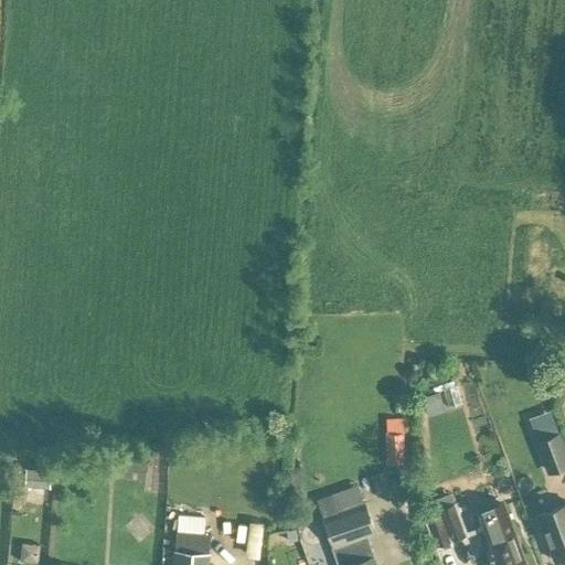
[(564,467),(564,445),(560,432),(535,441),(547,475),(564,467)]
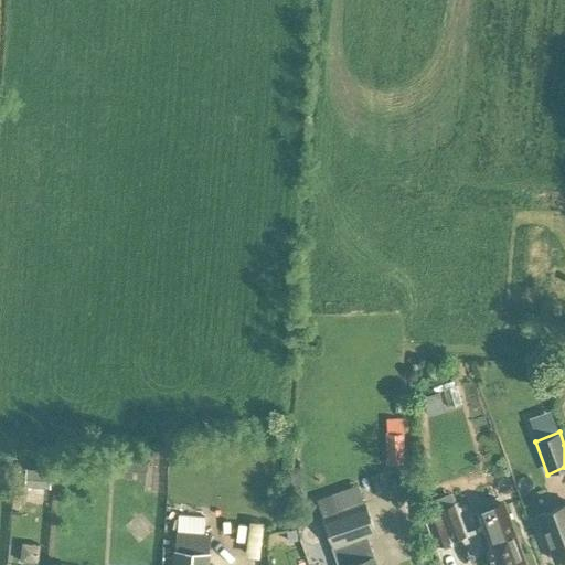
[(400,436),(382,436),(383,456),(401,456),(400,436)]
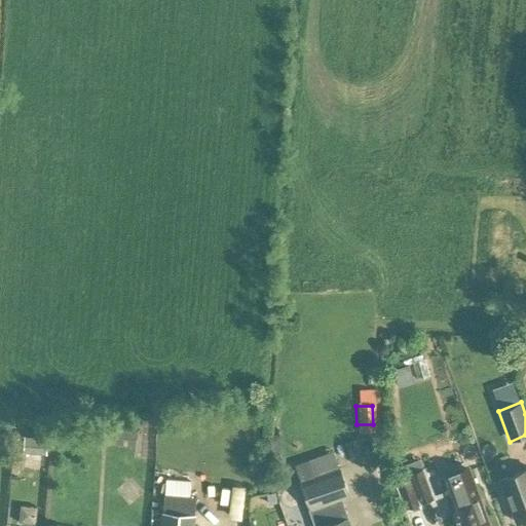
[(45,454),(46,437),(24,436),(23,453),(45,454)]
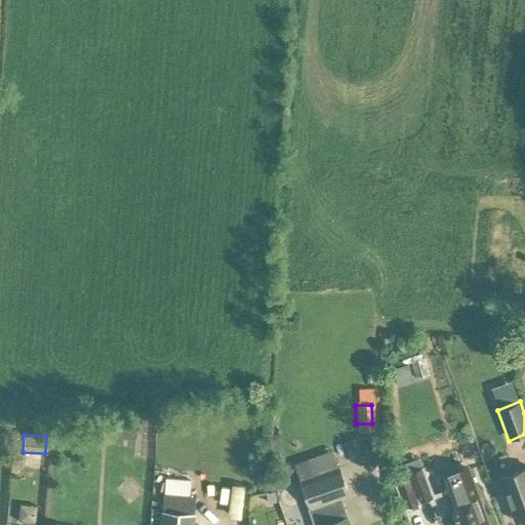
[(350,498),(341,475),(338,466),(299,480),(310,509),(315,524),(350,524),(347,517),(341,501),(350,498)]
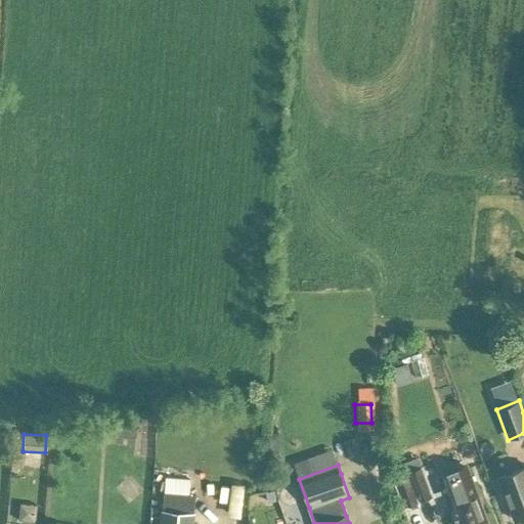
[(434,495),(423,465),(392,476),(403,507),(434,495)]
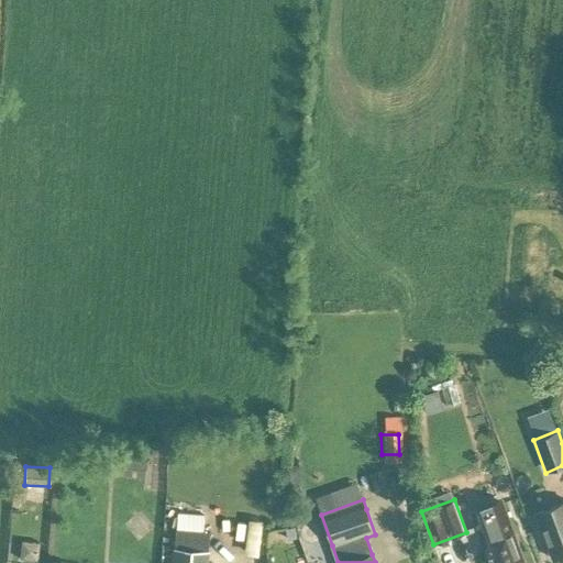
[(562,501),(534,512),(551,559),(562,553),(562,501)]
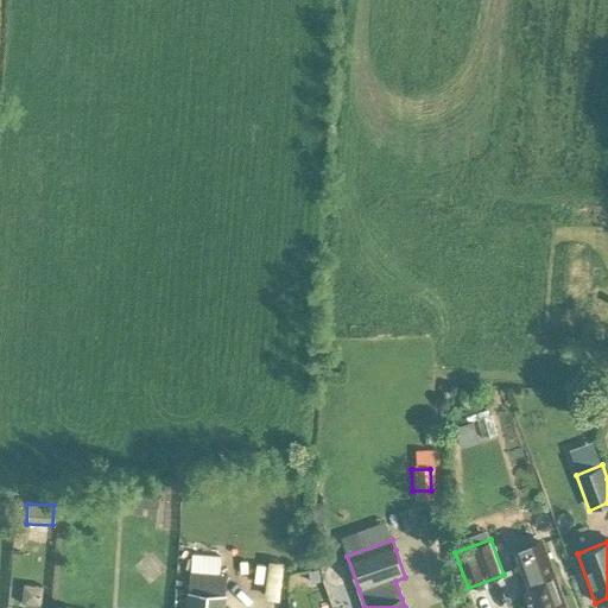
[(561,590),(544,544),(510,556),(526,602),(529,602),(530,607),(564,607),(558,590),(561,590)]
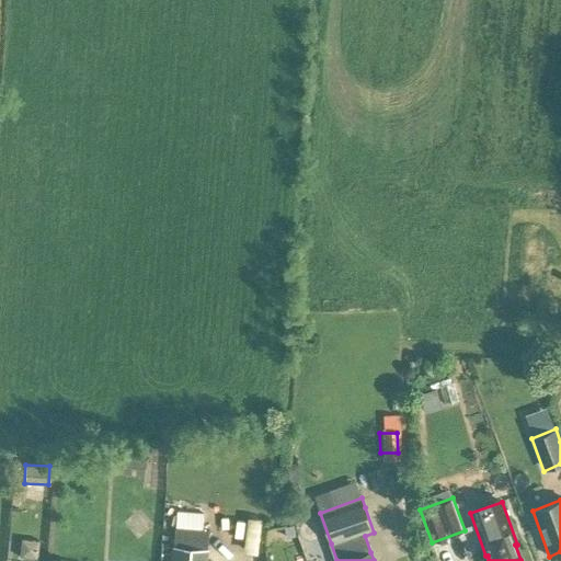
[(209,528),(174,526),(173,546),(208,548),(209,528)]
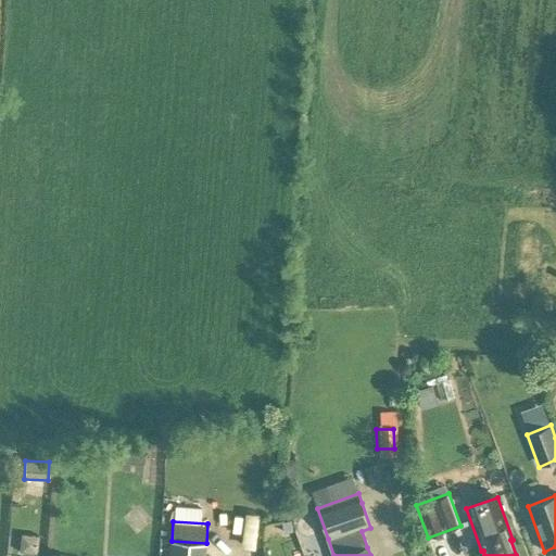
[(23,534),(21,552),(38,553),(40,535),(23,534)]
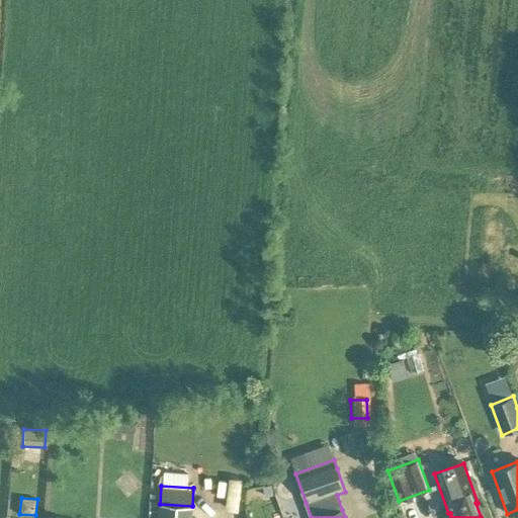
[(192,506),(160,504),(159,517),(151,517),(150,517),(192,517),(193,506),(192,506)]
